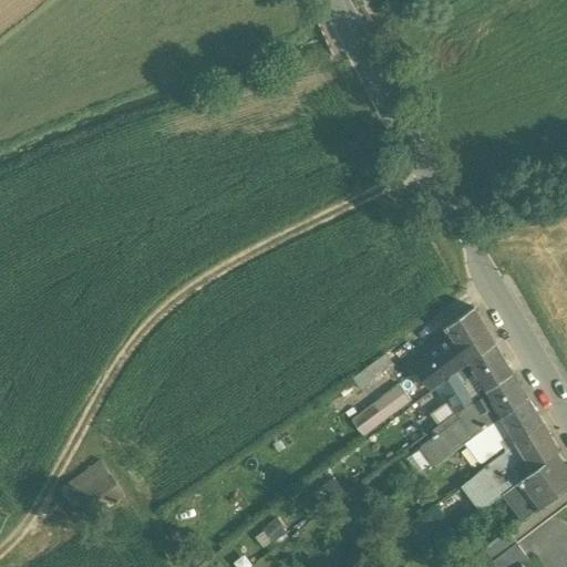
[(495,341),(474,307),(444,327),(446,330),(449,329),(453,336),(468,362),(495,341)]
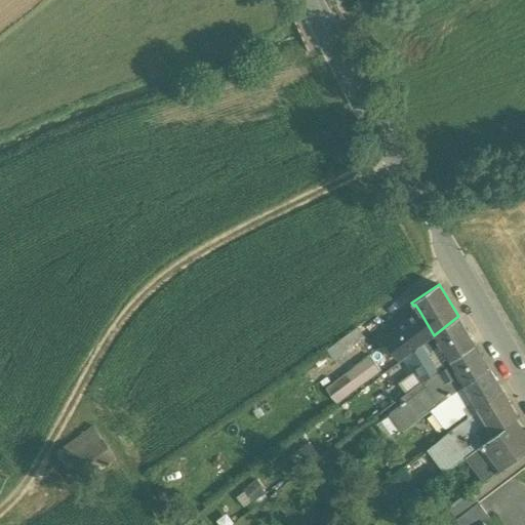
[(419,311),(385,337),(401,360),(407,355),(422,344),(434,335),(419,311)]
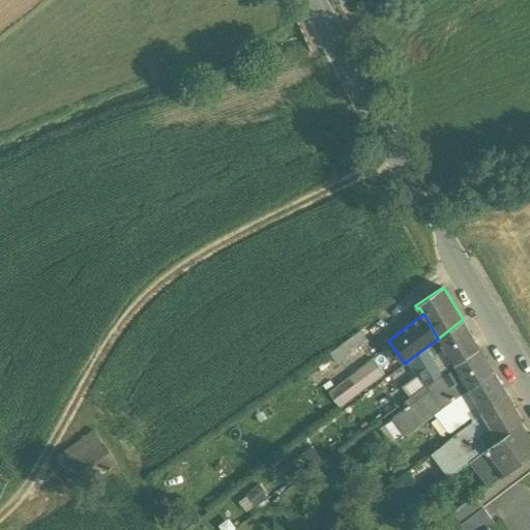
[(463,319),(438,339),(454,365),(479,347),(478,343),(463,319)]
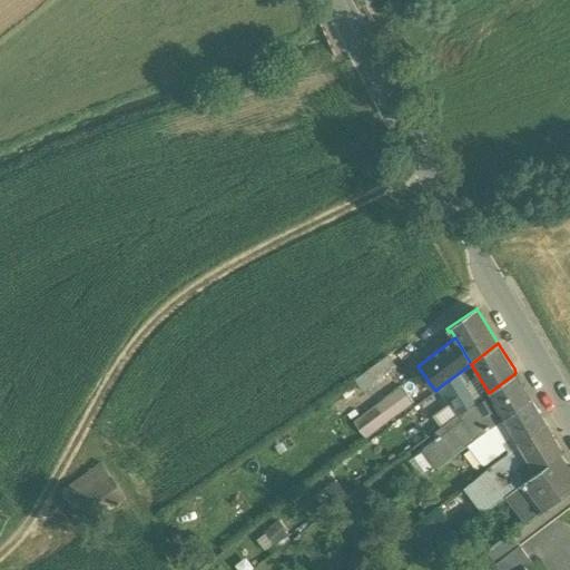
[(389,354),(365,371),(374,383),(397,366),(389,354)]
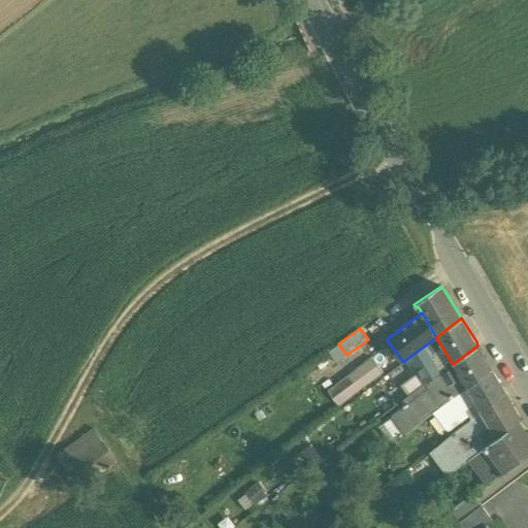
[(425,345),(409,357),(425,383),(440,371),(425,345)]
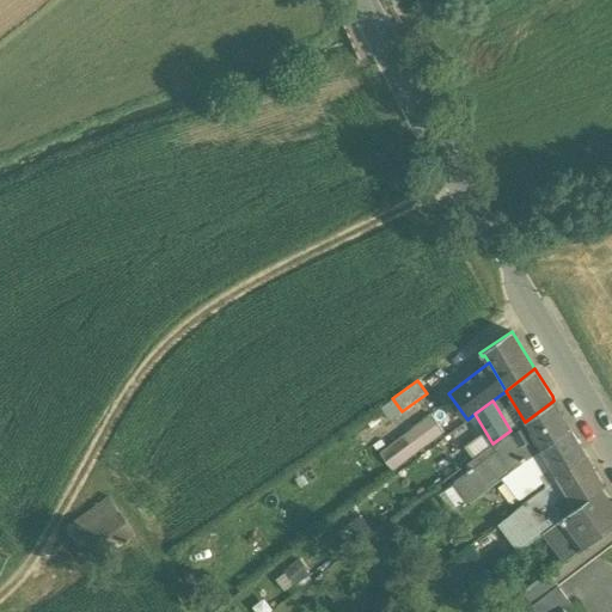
[(554,401),(525,422),(540,450),(569,427),(554,401)]
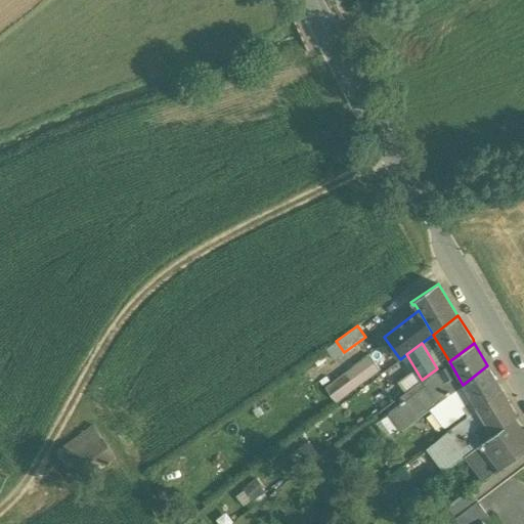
[(369,353),(334,380),(349,399),(384,373),(369,353)]
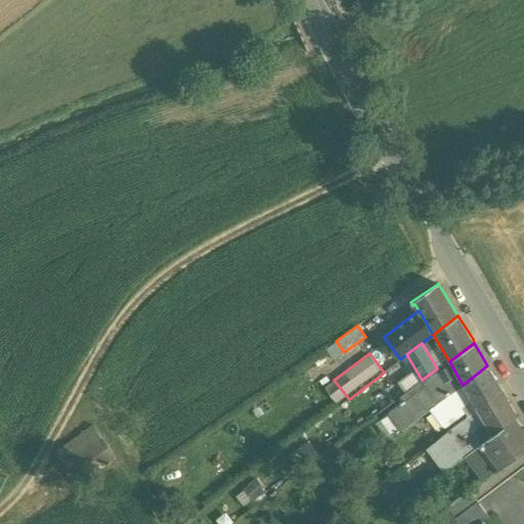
[(487,365),(463,385),(451,393),(437,403),(430,408),(443,428),(466,411),(462,406),(472,399),(477,407),(501,389),(488,365),(487,365)]
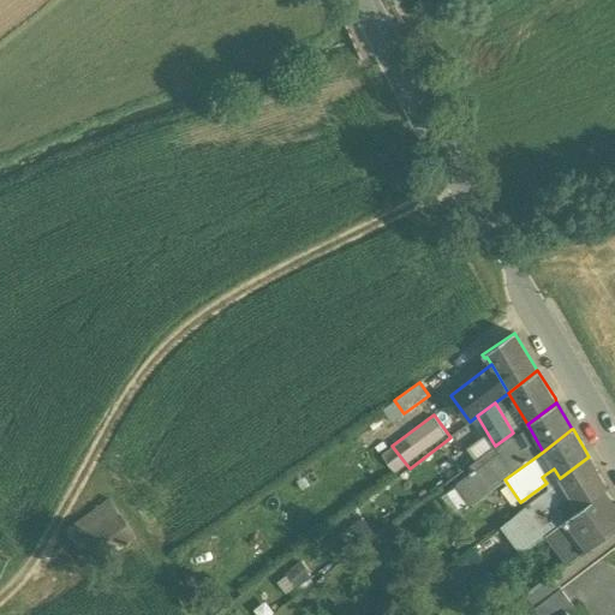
[(513,433),(495,446),(513,473),(530,461),(513,433)]
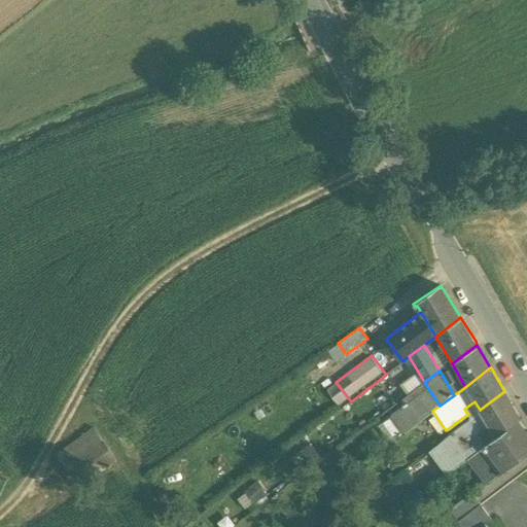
[(504,391),(480,410),(488,424),(477,432),(469,420),(432,448),(450,471),(481,448),(517,421),(521,418),(504,391)]
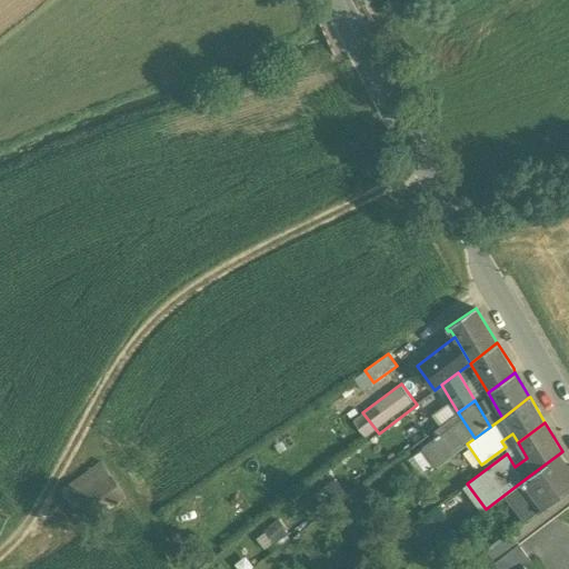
[(568,469),(558,455),(519,483),(540,510),(568,488),(568,469)]
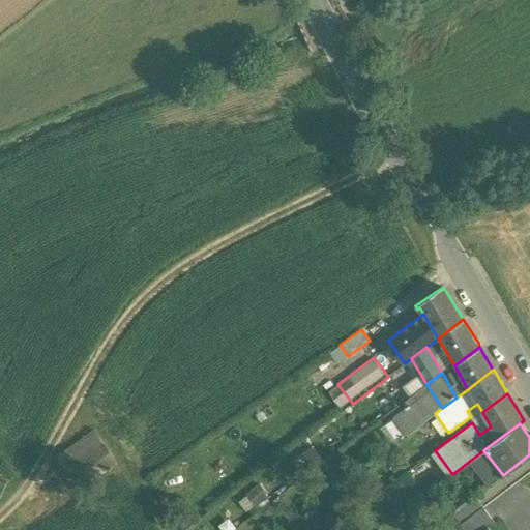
[(94,430),(57,457),(80,489),(117,462),(94,430)]
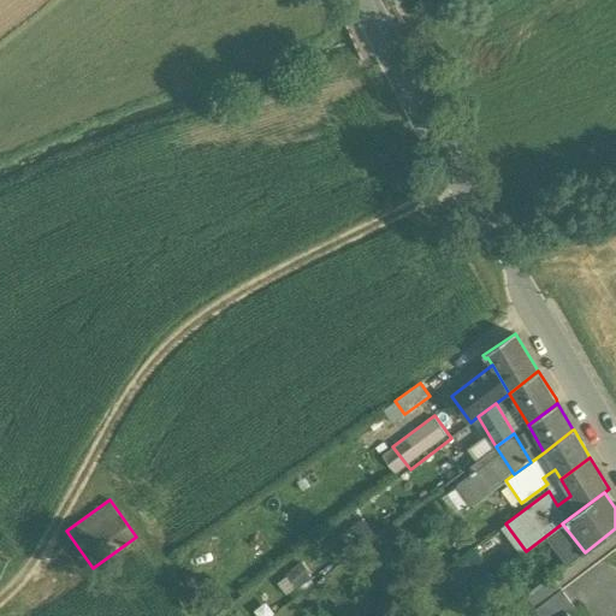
[(298,587),(314,578),(303,561),(288,570),(298,587)]
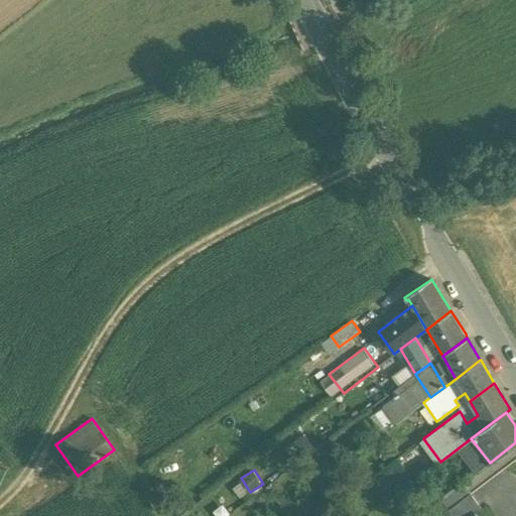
[(463,481),(439,499),(447,510),(471,493),(463,481)]
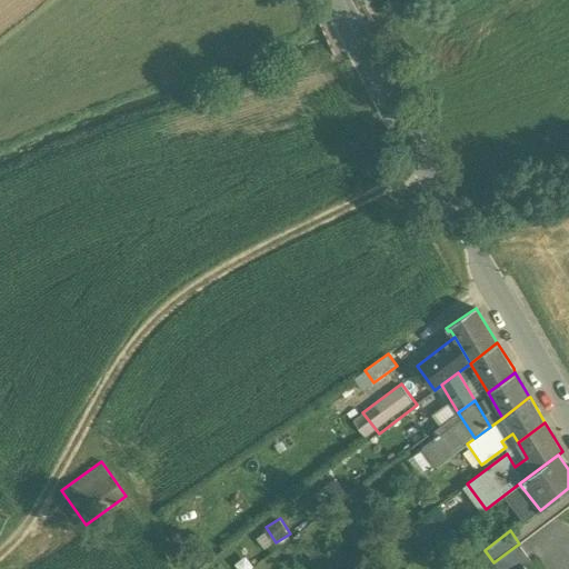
[(519,543),(493,562),(498,568),(518,568),(523,566),(531,560),(519,543)]
